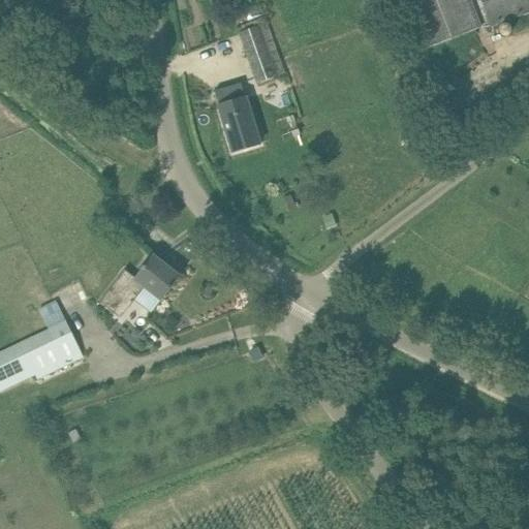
[(407,0),(427,49),(479,29),(468,0),(407,0)]
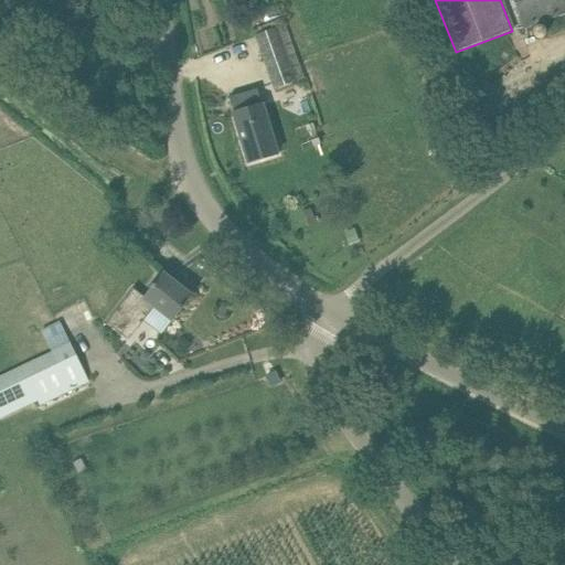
[(564,0),(513,0),(524,28),(564,11),(564,0)]
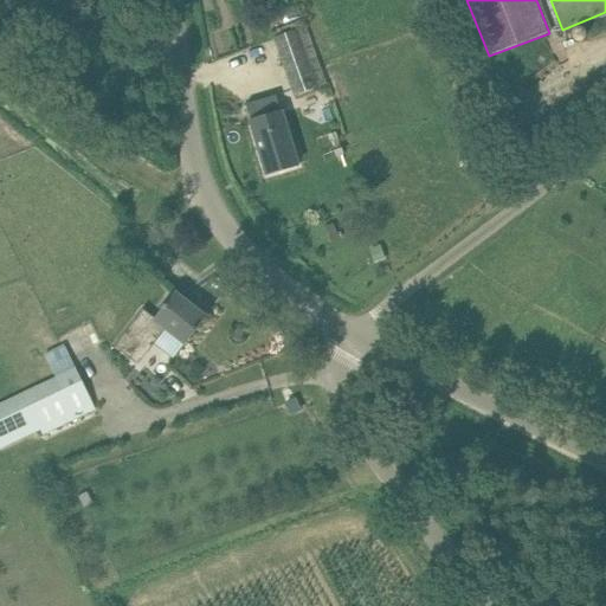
[(274,38),(294,94),(326,83),(305,26),(274,38)]
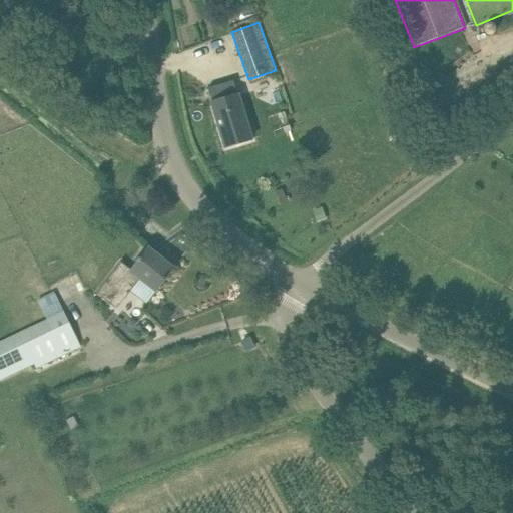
[(212,102),(221,132),(247,124),(238,94),(237,94),(233,80),(220,84),(224,98),(212,102)]
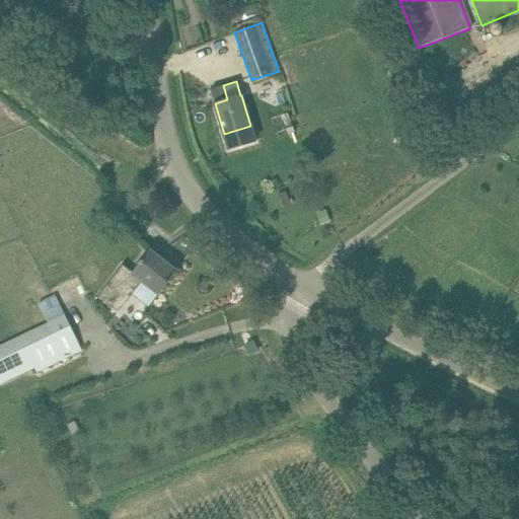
[(143,177),(140,181),(145,186),(148,181),(143,177)]
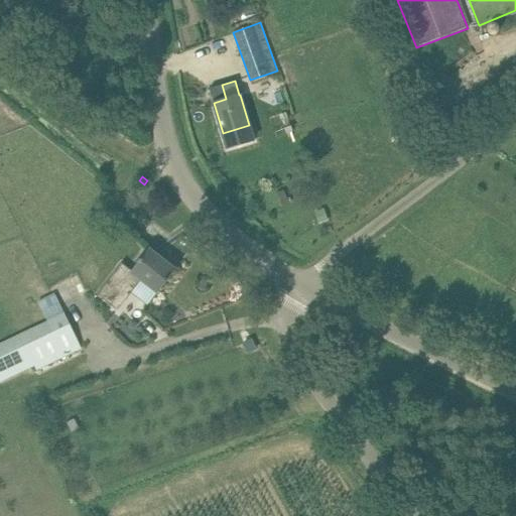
[(283,189),(276,192),(282,208),(289,205),(283,189)]
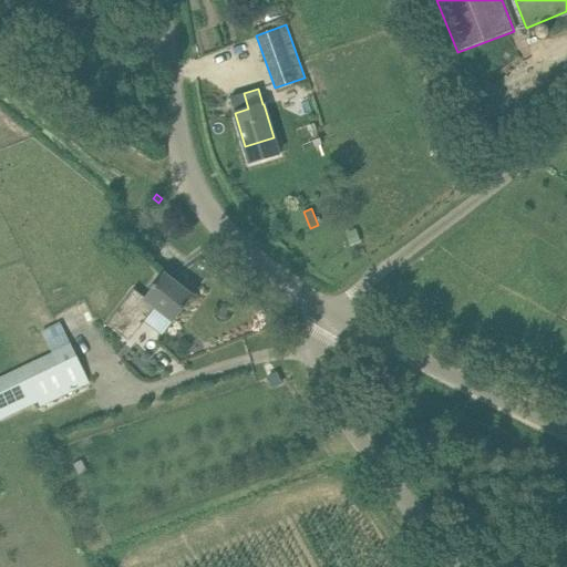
[(357,229),(347,233),(351,245),(360,241),(357,229)]
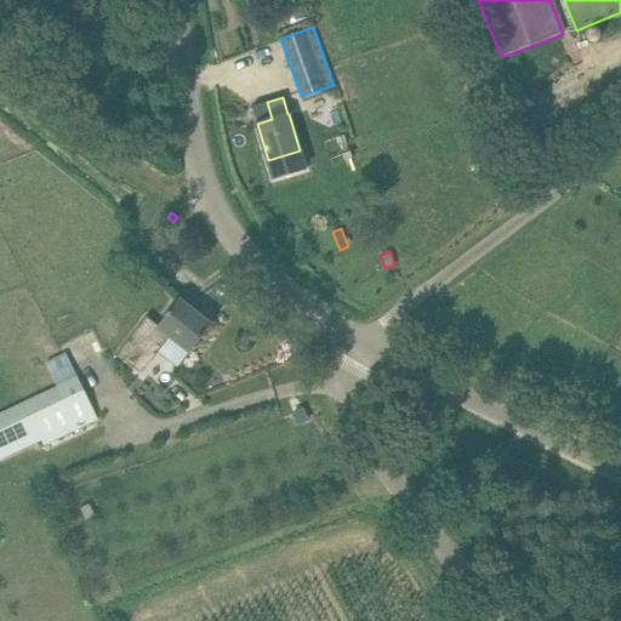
[(118,355),(142,374),(170,336),(191,352),(211,325),(178,300),(159,325),(147,317),(118,355)]
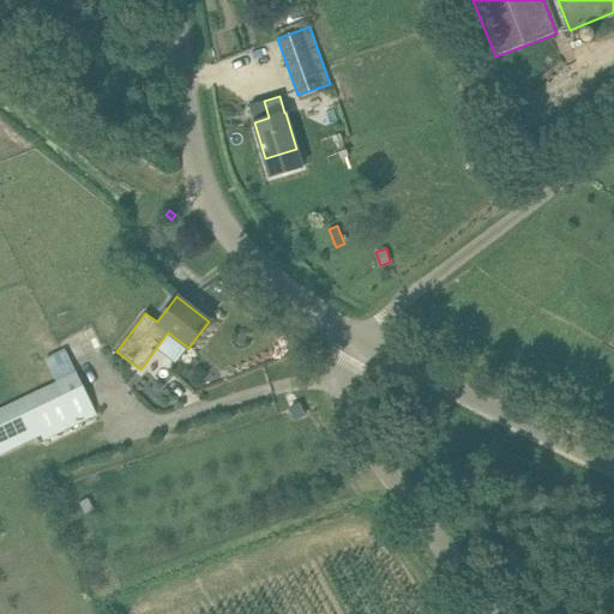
[(0,453),(42,433),(44,439),(96,414),(77,373),(58,383),(0,409),(0,453)]
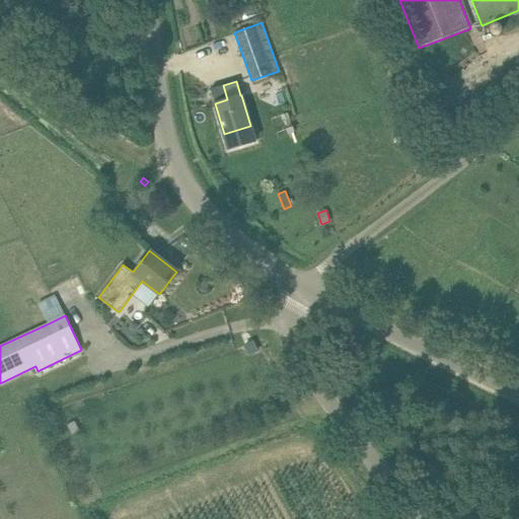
[(252,340),(243,345),(248,356),(258,351),(252,340)]
